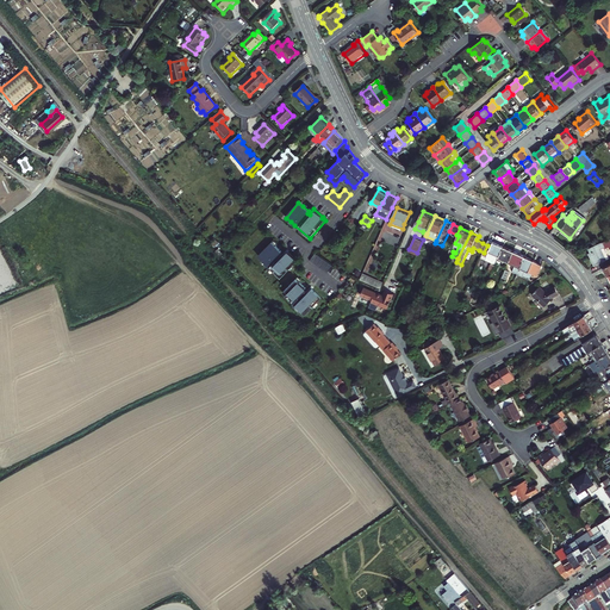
[(609,240),(605,243),(604,242),(590,249),(592,253),(591,254),(596,265),(609,257),(605,248),(609,246),(609,240)]
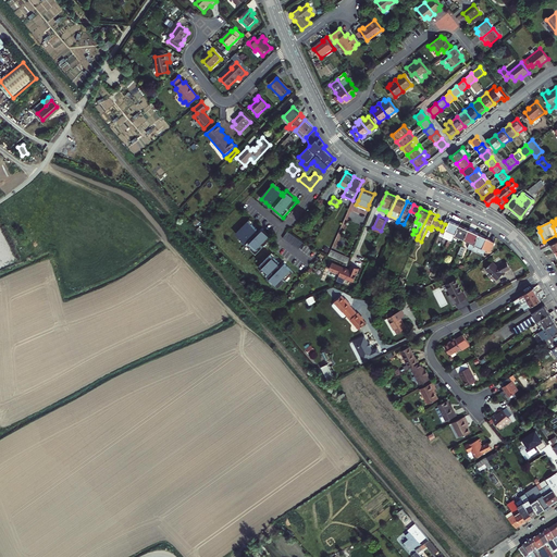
[(447,220),(445,224),(442,231),(440,235),(454,242),(460,226),(447,220)]
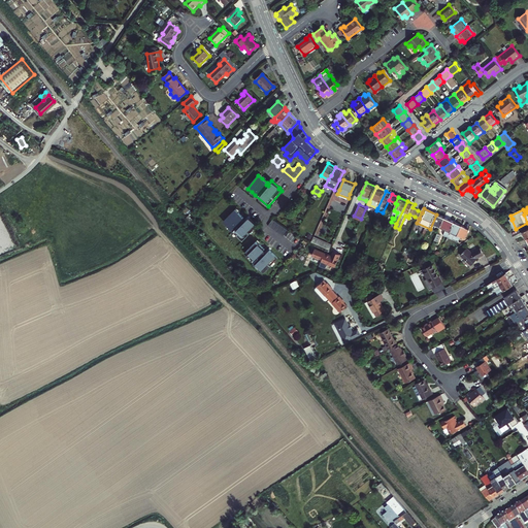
[(235,211),(224,225),(245,242),(258,227),(256,225),(256,224),(249,217),(244,222),(243,221),(244,219),(238,215),(235,211)]
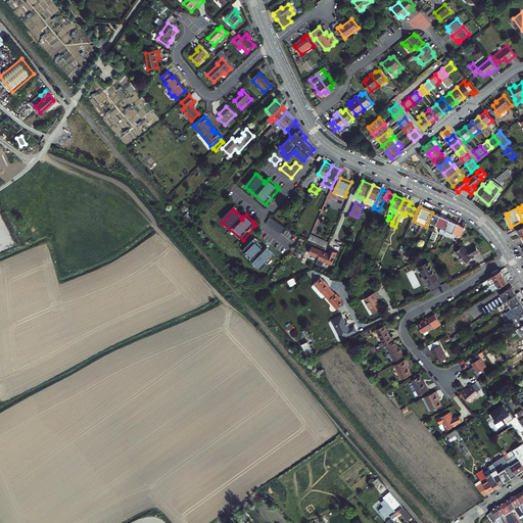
[(436,226),(441,217),(432,212),(426,227),(425,228),(428,229),(430,224),(436,226)]
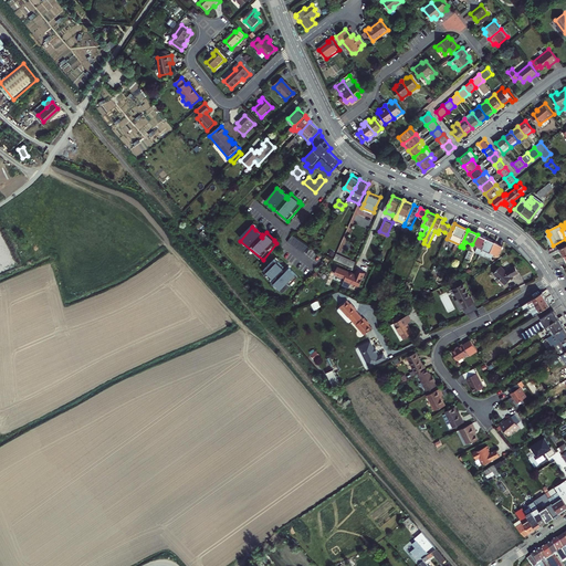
[(475,252),(481,254),(488,239),(478,234),(472,244),(478,248),(475,252)]
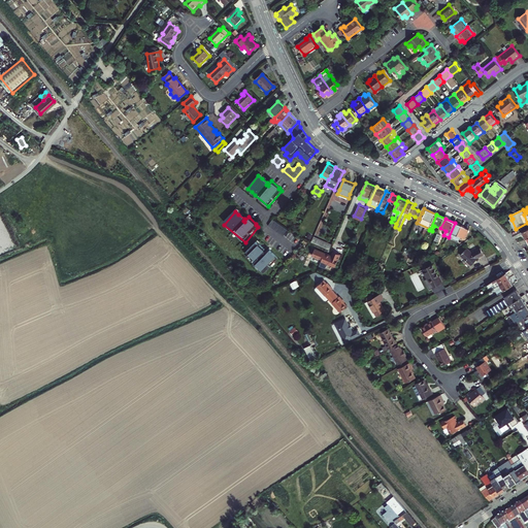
[(289,230),(272,221),(269,227),(285,236),(289,230)]
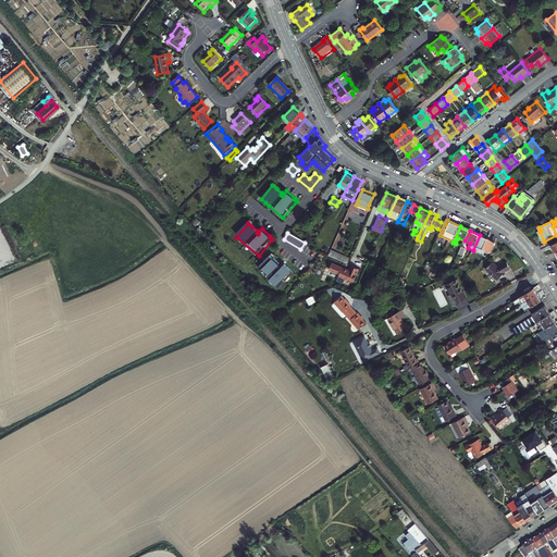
[(491,252),(496,243),(480,235),(473,250),(484,256),(486,250),(491,252)]
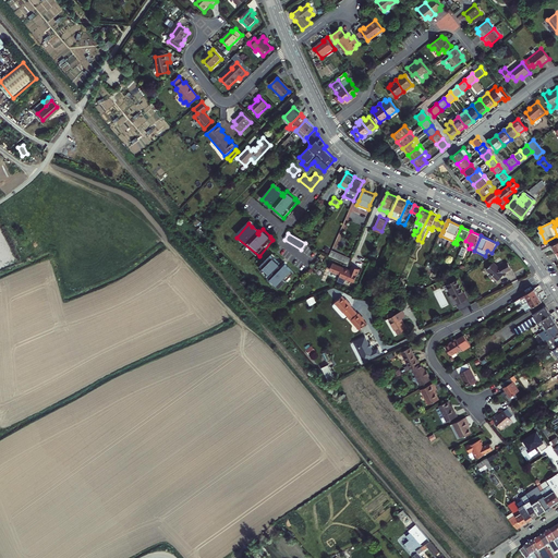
[(351,257),(331,250),(329,255),(334,256),(349,263),(351,257)]
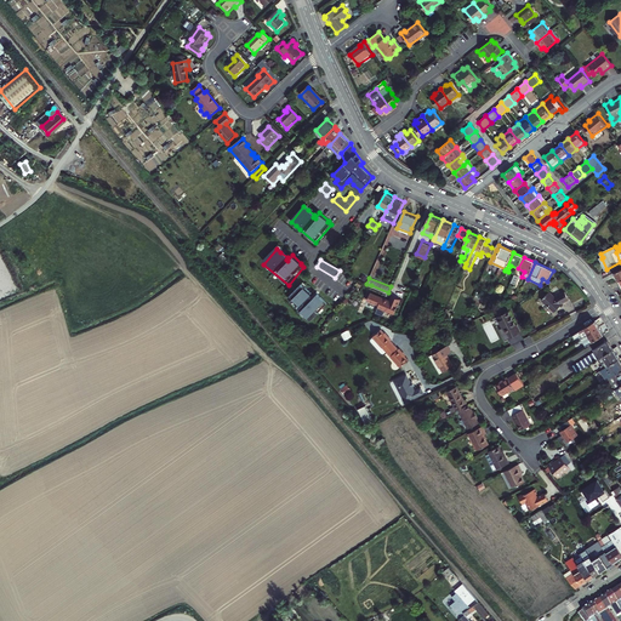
[(303,285),(290,301),(314,322),(330,303),(318,294),(314,297),(312,296),(313,295),(303,285)]
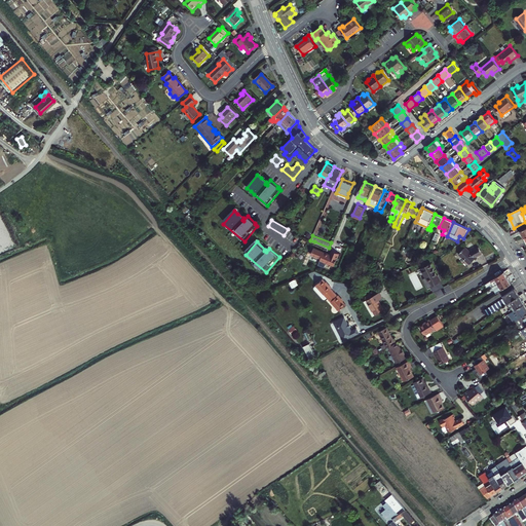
[(330,253),(313,246),(310,253),(320,257),(320,258),(333,264),(339,253),(332,249),(330,253)]
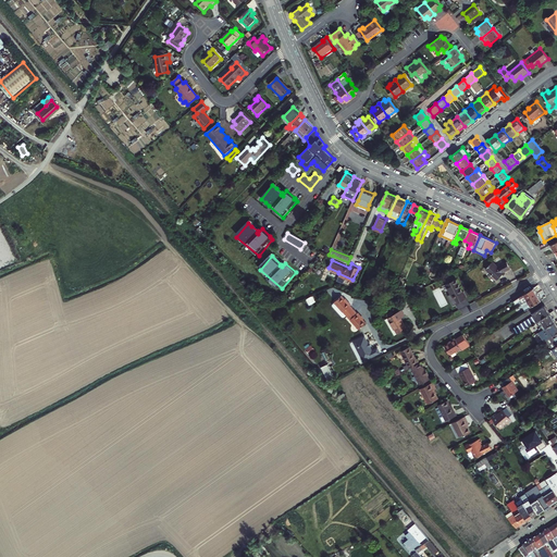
[(510,268),(507,261),(498,265),(494,261),(486,269),(498,280),(505,272),(504,271),(510,268)]
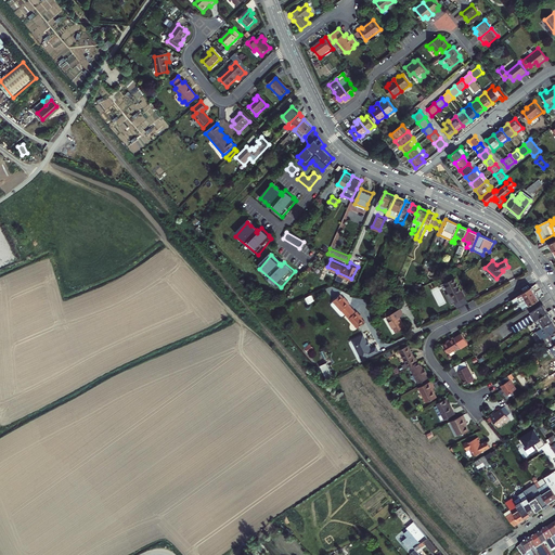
[(455,279),(454,279),(446,283),(452,296),(448,299),(451,306),(453,304),(456,309),(468,304),(465,297),(462,291),(455,279)]
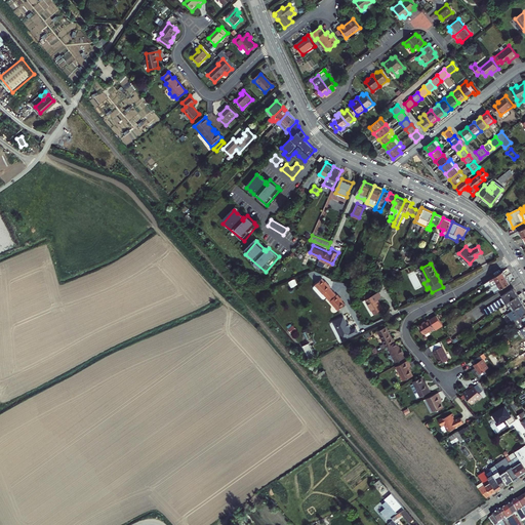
[(503,271),(484,283),(486,285),(489,284),(495,279),(497,282),(507,276),(503,271)]
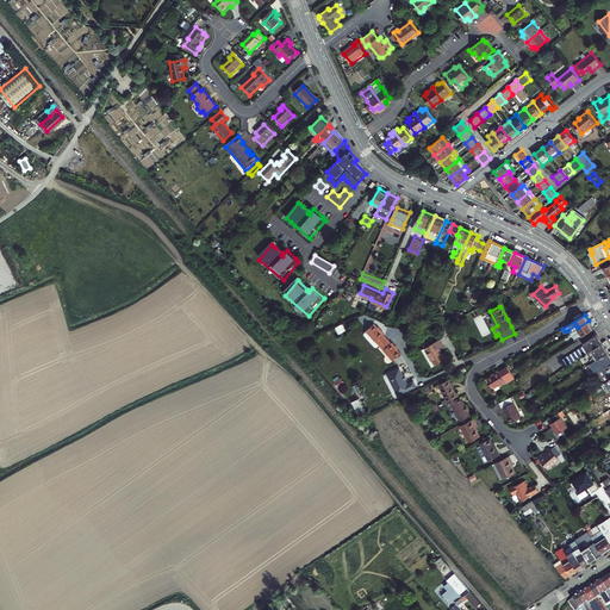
[(589,321),(578,328),(571,332),(576,340),(593,329),(589,321)]
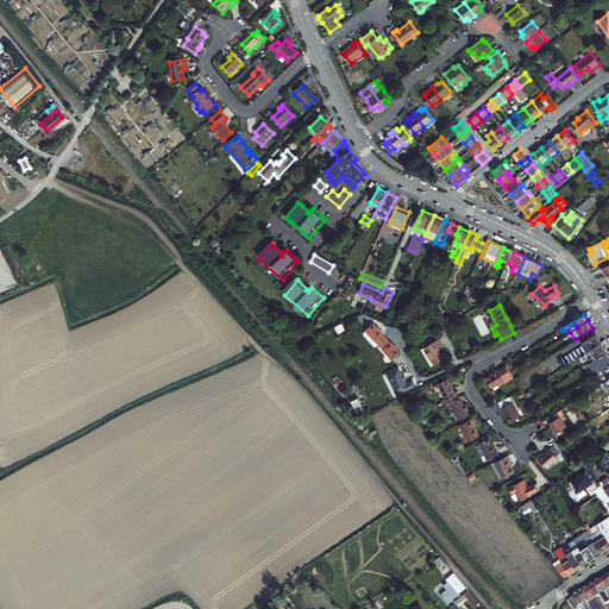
[(375,322),(368,330),(377,340),(382,345),(387,339),(383,336),(385,333),(382,330),(375,322)]
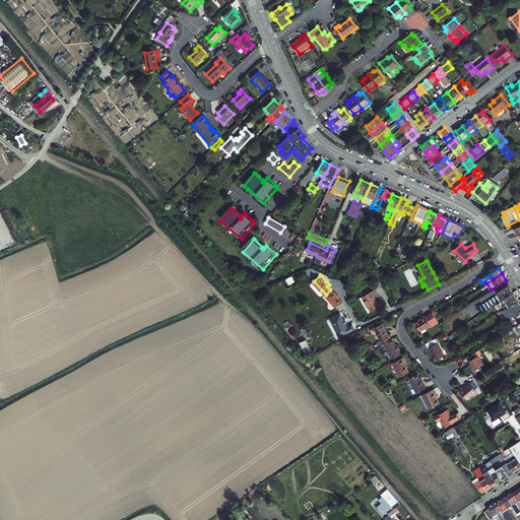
[(510,285),(497,294),(498,295),(479,307),(482,313),(504,299),(514,293),(510,285)]
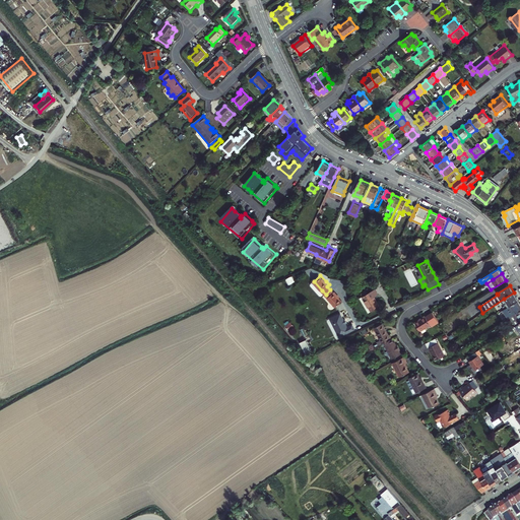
[(333,294),(330,289),(326,295),(329,298),(328,299),(335,307),(342,301),(337,295),(335,291),(333,294)]
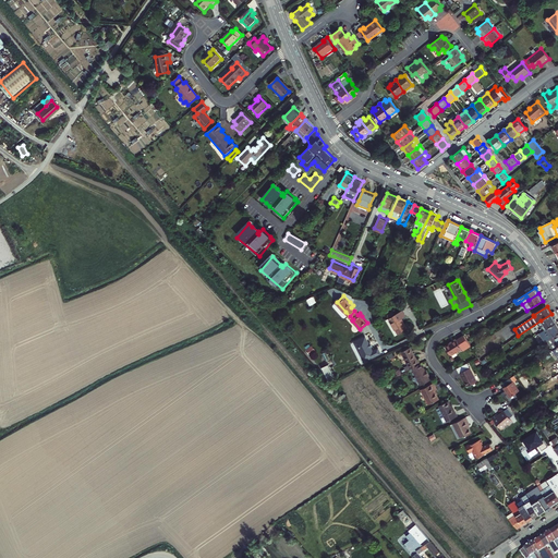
[(407,317),(402,311),(393,317),(390,319),(398,335),(408,329),(402,319),(407,317)]
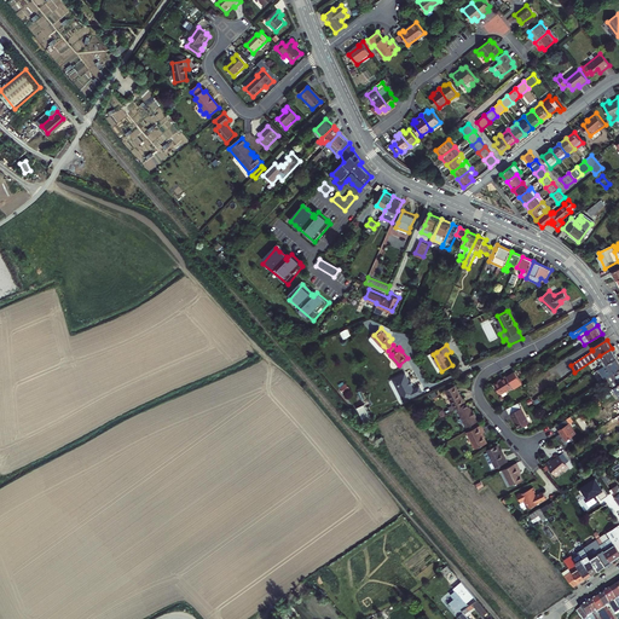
[(612,348),(600,356),(606,365),(618,358),(612,348)]
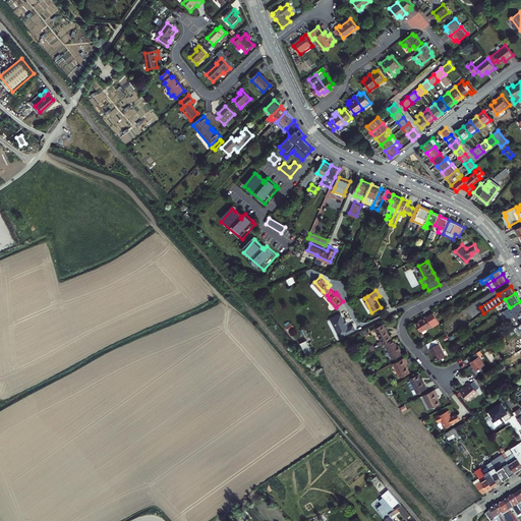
[(371,312),(364,298),(361,299),(369,313),(371,312)]
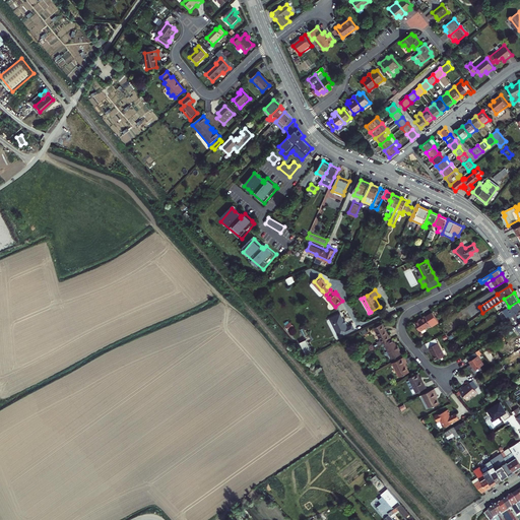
[(519,310),(519,301),(509,307),(507,308),(512,316),(519,310)]
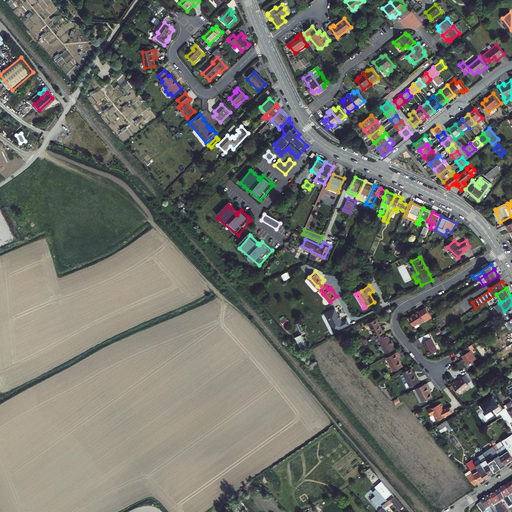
[(501,313),(506,321),(511,317),(511,305),(504,311),(501,313)]
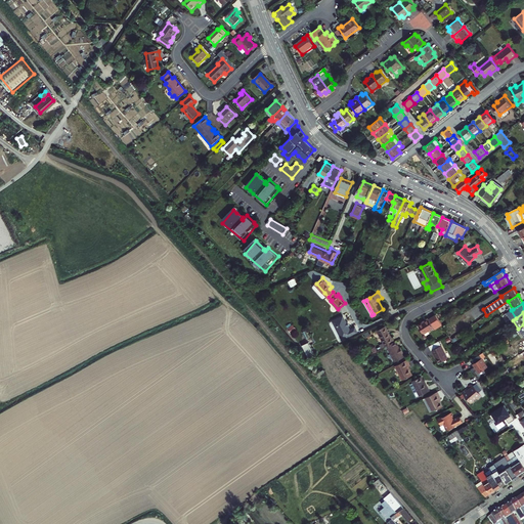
[(438,325),(432,316),(429,318),(428,318),(418,324),(423,333),(433,326),(434,329),(438,325)]
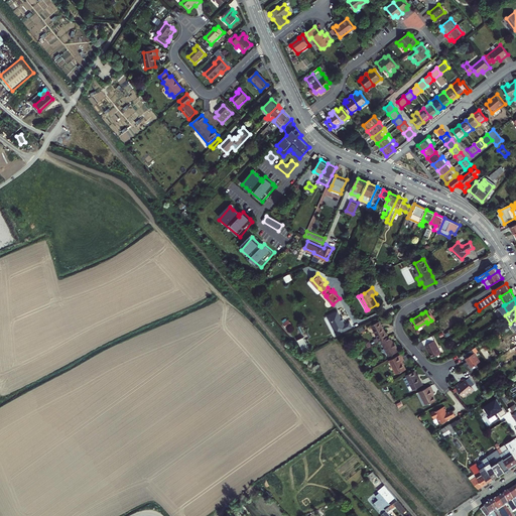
[(326,318),(335,338),(353,329),(351,324),(345,326),(344,323),(345,321),(343,317),(342,318),(338,312),(326,318)]
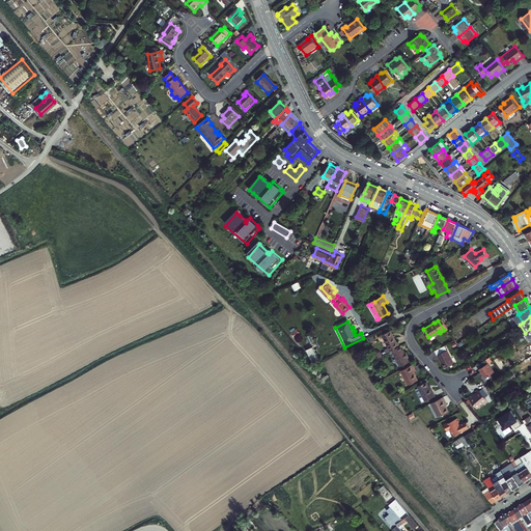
[(393,350),(401,345),(399,341),(398,342),(392,330),(384,335),(390,347),(392,351),(393,350)]
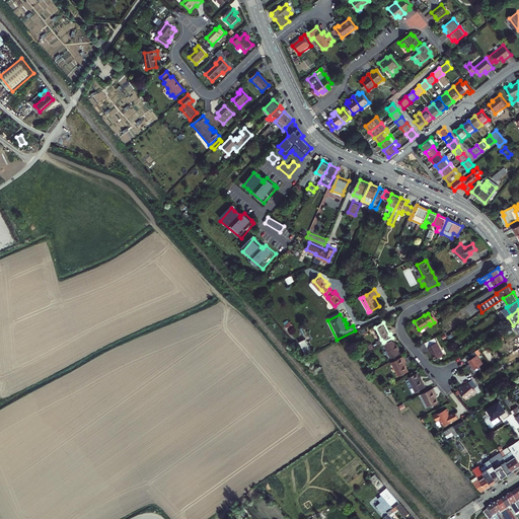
[(445,354),(437,337),(428,342),(431,350),(432,349),(436,358),(445,354)]
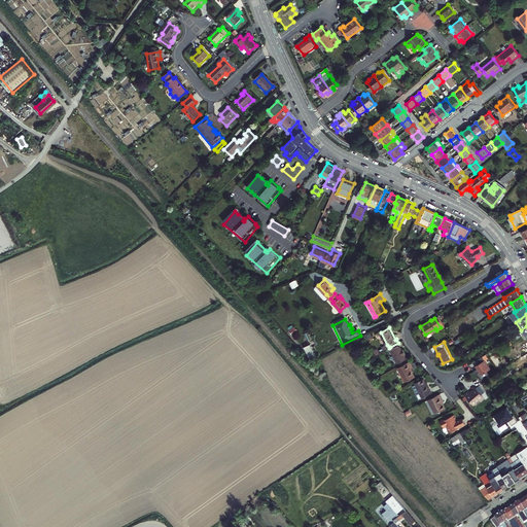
[(398,343),(390,347),(398,364),(409,359),(407,355),(408,355),(405,349),(403,349),(402,350),(400,347),(399,343),(398,343)]
